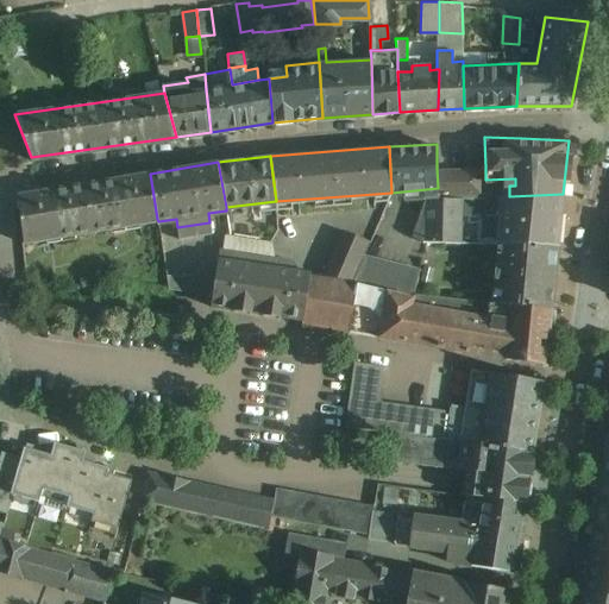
[(438,188),(438,194),(485,192),(485,180),(485,167),(437,168),(438,188)]
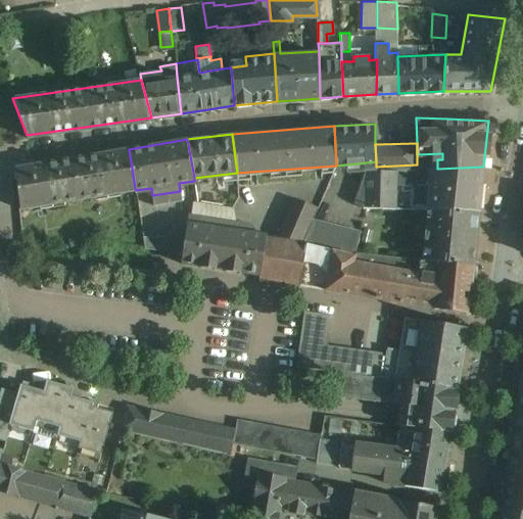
[(129,149),(15,168),(20,206),(40,203),(40,200),(63,196),(64,199),(95,194),(95,191),(119,187),(119,190),(135,188),(129,149)]
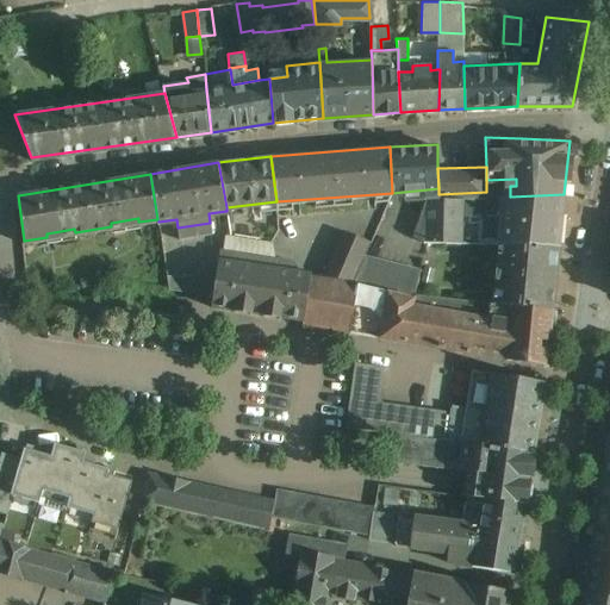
[(510,197),(500,197),(499,213),(498,243),(559,244),(564,194),(510,197)]
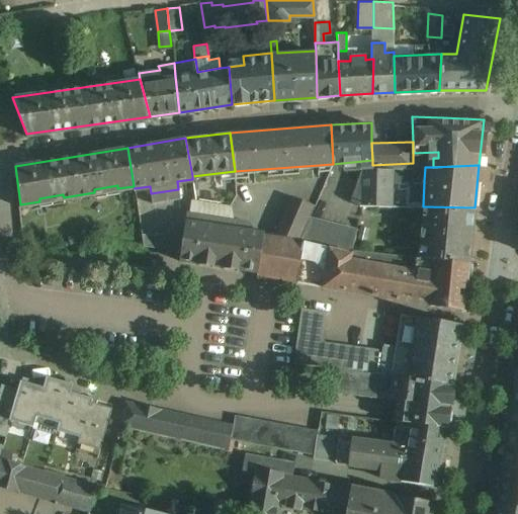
[(393,167),(361,168),(350,198),(359,204),(392,205),(393,181),(393,167)]
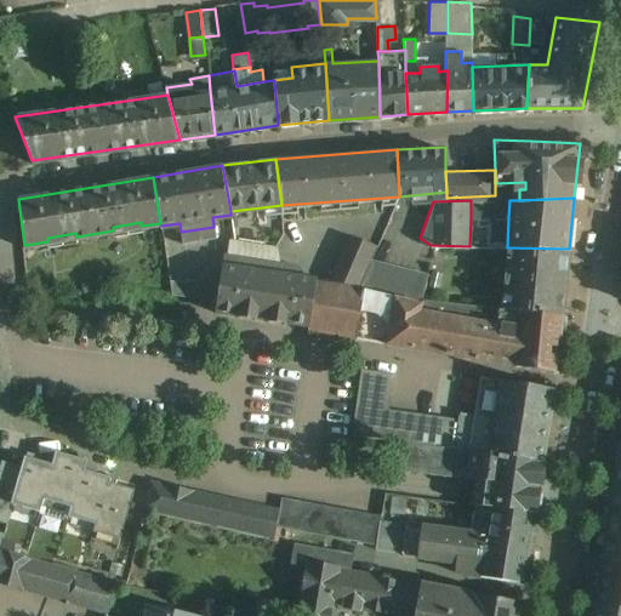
[(510,200),(471,200),(471,217),(508,217),(510,200)]
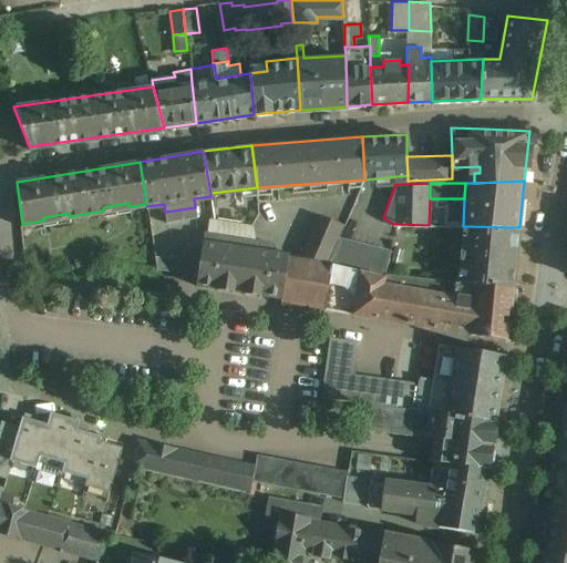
[(195,207),(165,212),(166,221),(196,216),(195,207)]
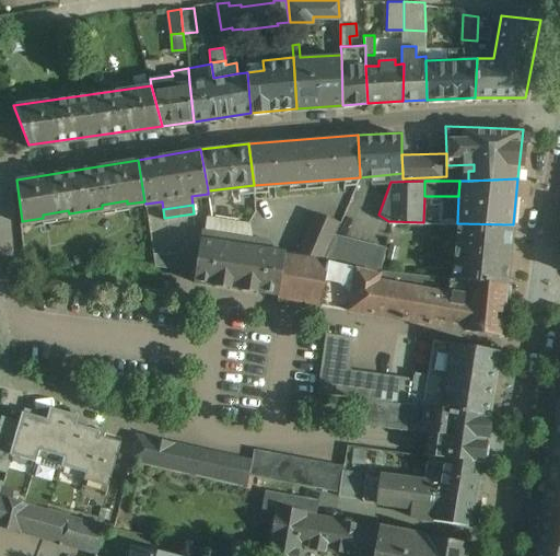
[(339,221),(314,210),(295,253),(324,258),(335,233),(339,221)]
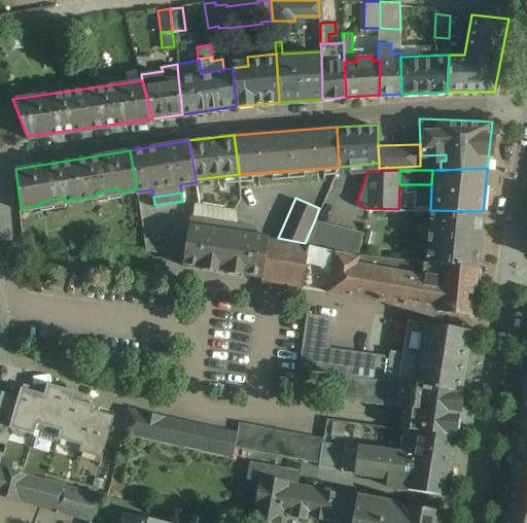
[(483,211),(430,210),(425,260),(477,267),(483,211)]
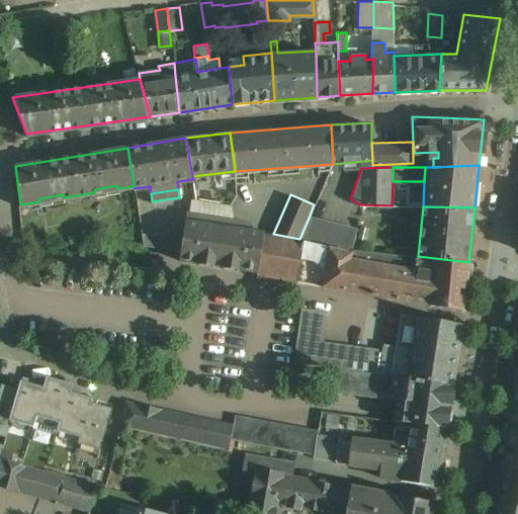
[(247,220),(187,210),(180,259),(198,262),(198,263),(200,263),(211,264),(211,265),(213,265),(223,266),(223,267),(225,267),(225,266),(237,268),(237,269),(238,269),(239,268),(257,271),(264,232),(264,231),(252,229),(252,227),(247,220)]
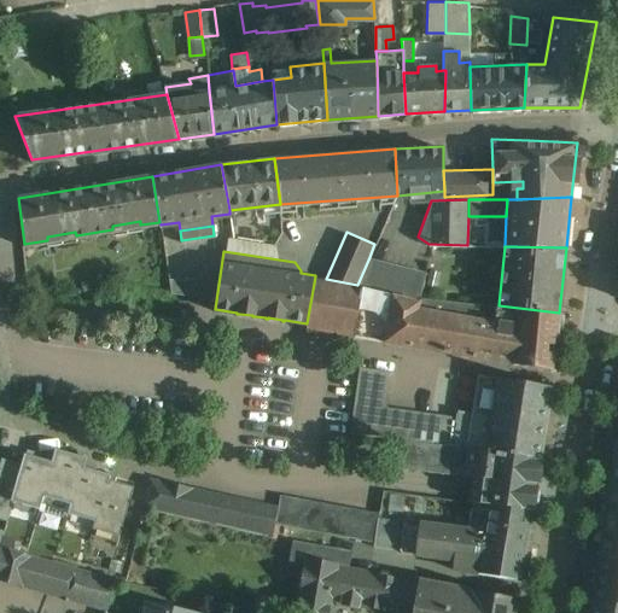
[(425,272),(369,257),(357,285),(362,286),(369,287),(392,293),(419,299),(419,297),(425,272)]
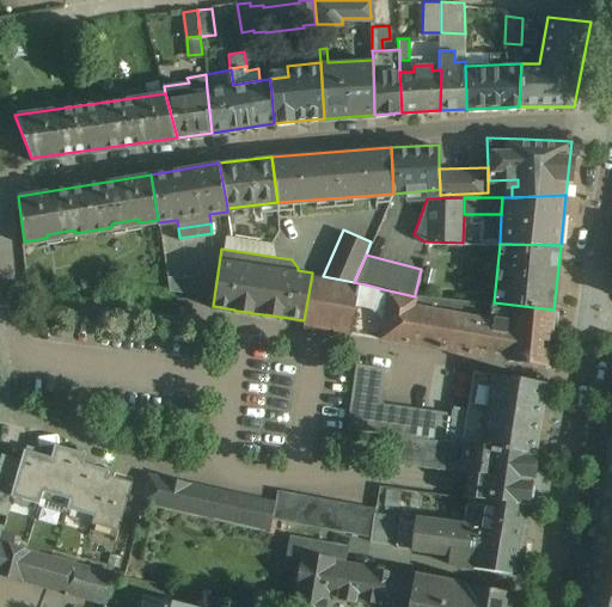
[(323,276),(312,274),(304,320),(304,324),(350,332),(359,283),(354,282),(323,276)]
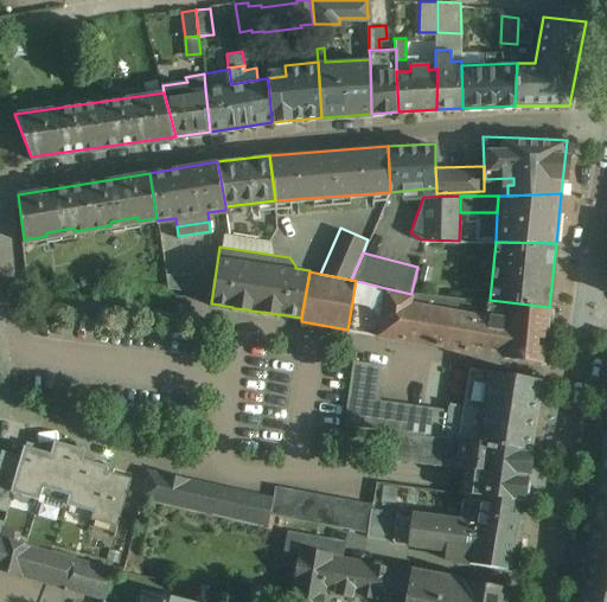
[(192,274),(167,273),(166,287),(191,288),(192,274)]
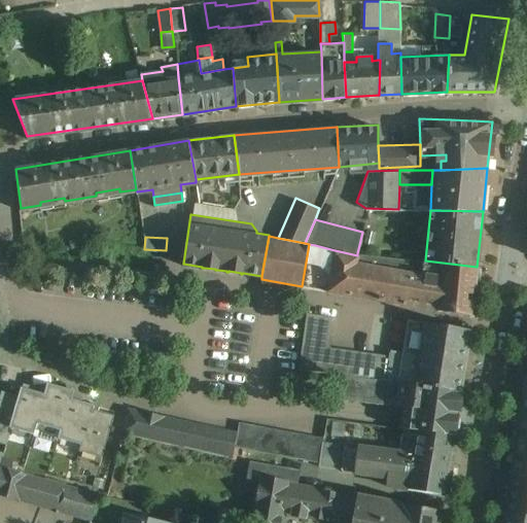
[(335,250),(315,245),(314,256),(321,257),(320,265),(331,267),(335,250)]
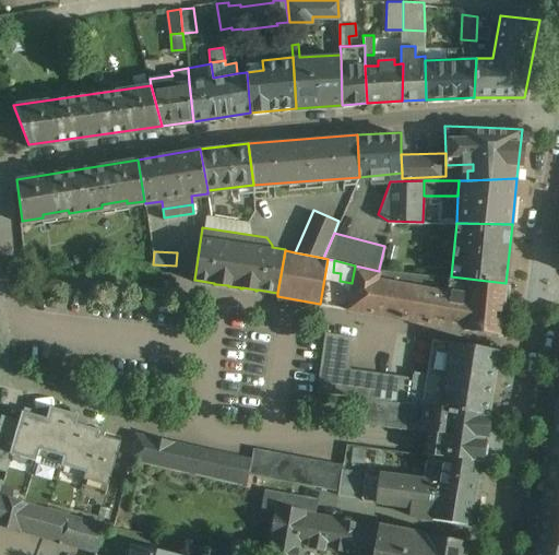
[(451,276),(448,276),(379,269),(379,271),(355,266),(352,283),(347,308),(503,326),(506,283),(451,276)]
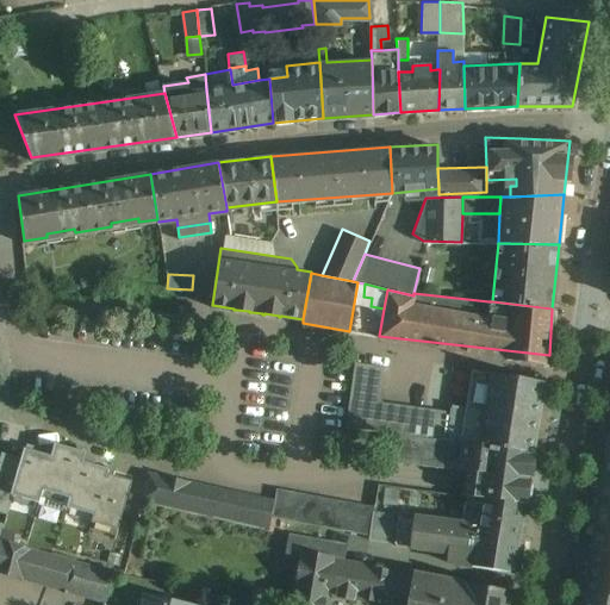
[(381,404),(375,393),(378,380),(380,381),(383,366),(354,360),(344,425),(448,437),(452,411),(394,403),(394,405),(381,404)]
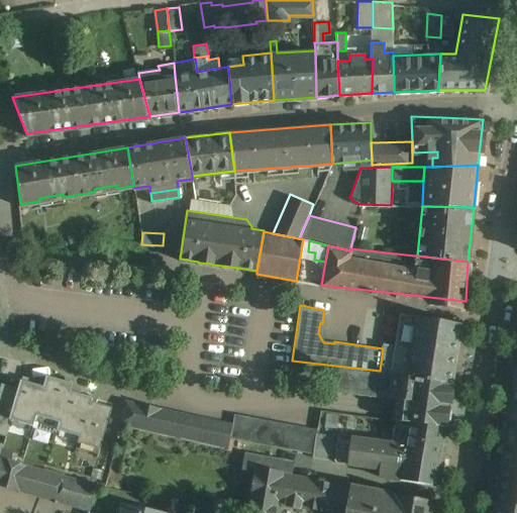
[(460,322),(409,313),(399,374),(450,384),(460,322)]
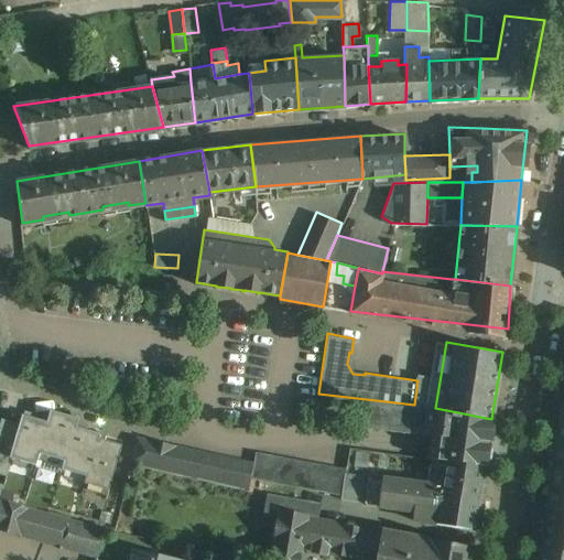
[(435,408),(423,405),(414,405),(396,405),(357,400),(354,424),(414,432),(422,430),(422,431),(423,432),(425,433),(480,441),(490,429),(491,421),(491,419),(435,408)]
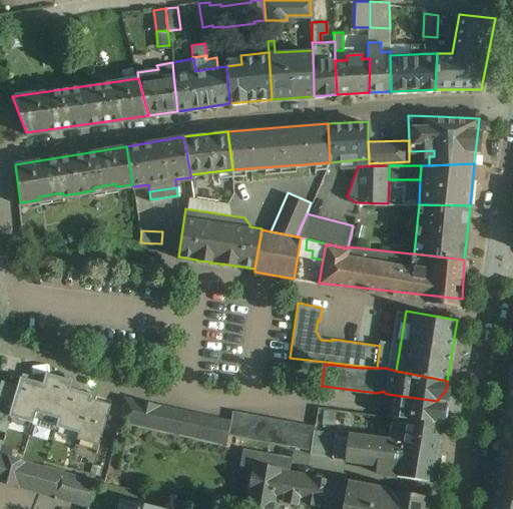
[(70,379),(46,372),(43,382),(35,411),(59,418),(68,386),(70,379)]
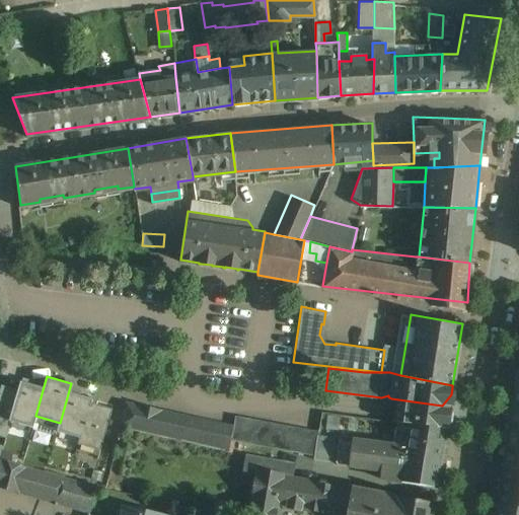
[(44,386),(21,380),(18,388),(10,419),(32,426),(35,416),(44,386)]
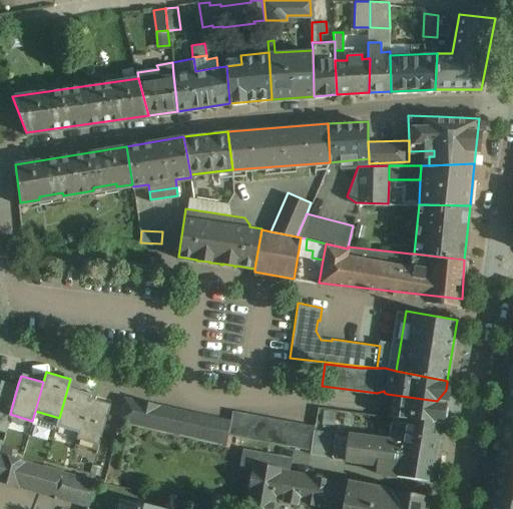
[(18,384),(1,379),(0,383),(0,428),(5,430),(10,414),(18,384)]
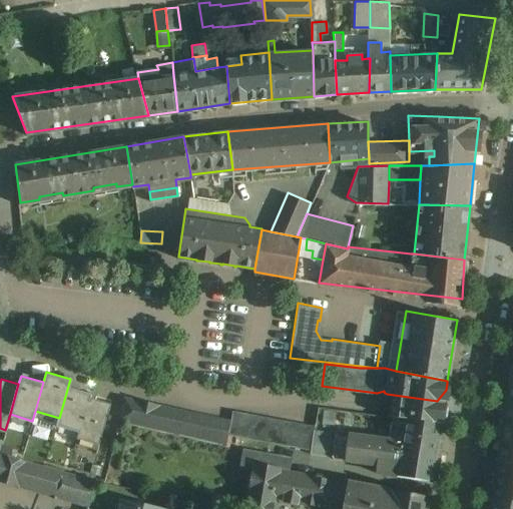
[(90,393),(68,386),(59,418),(57,425),(79,431),(89,397),(90,393)]
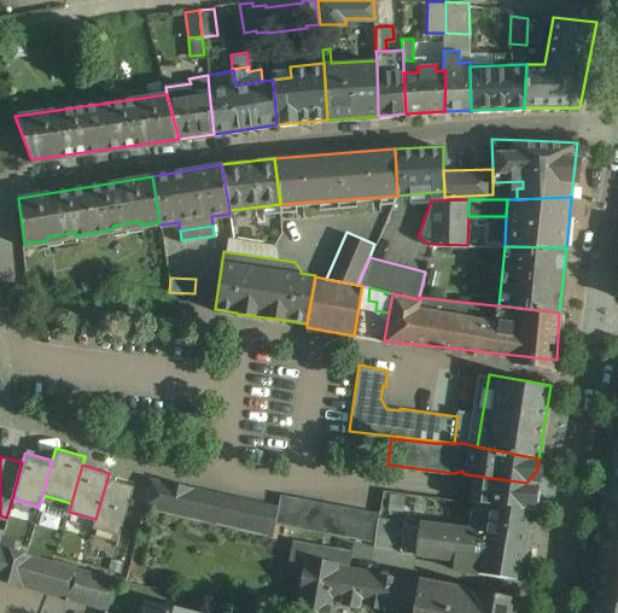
[(164,479),(149,477),(143,506),(157,508),(164,479)]
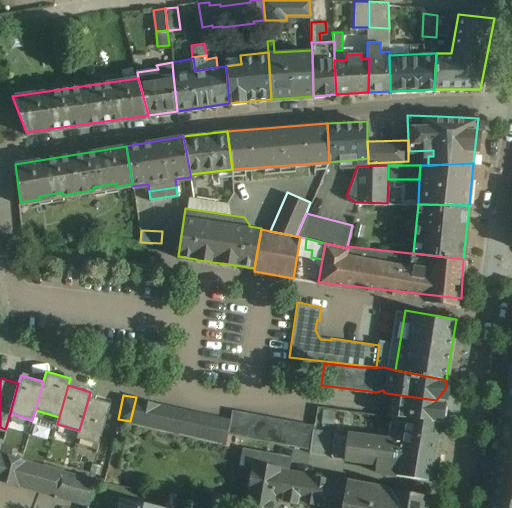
[(110,402),(89,396),(79,430),(77,436),(98,442),(110,402)]
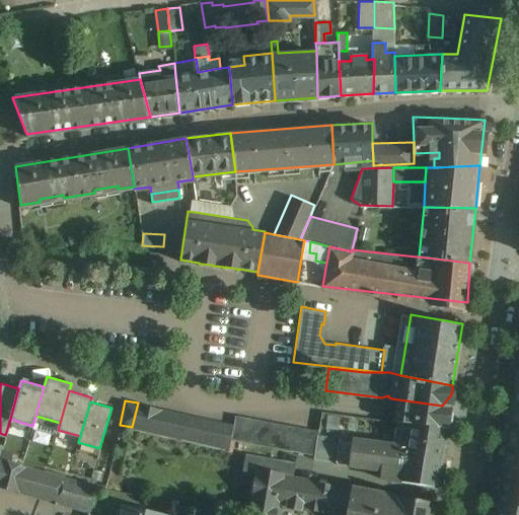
[(161,409),(138,402),(132,427),(156,433),(161,409)]
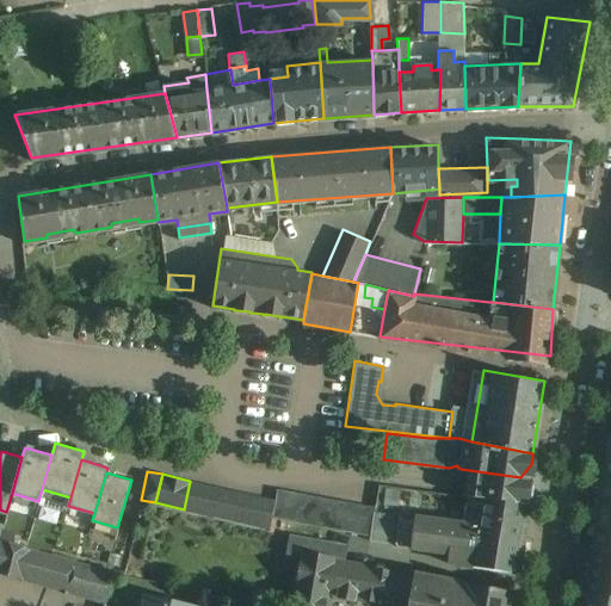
[(204,483),(190,481),(184,509),(197,512),(204,483)]
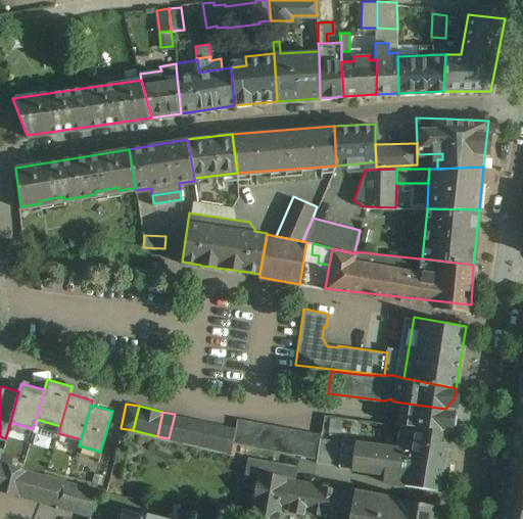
[(187,417),(175,414),(169,438),(182,441),(183,441),(187,417)]
